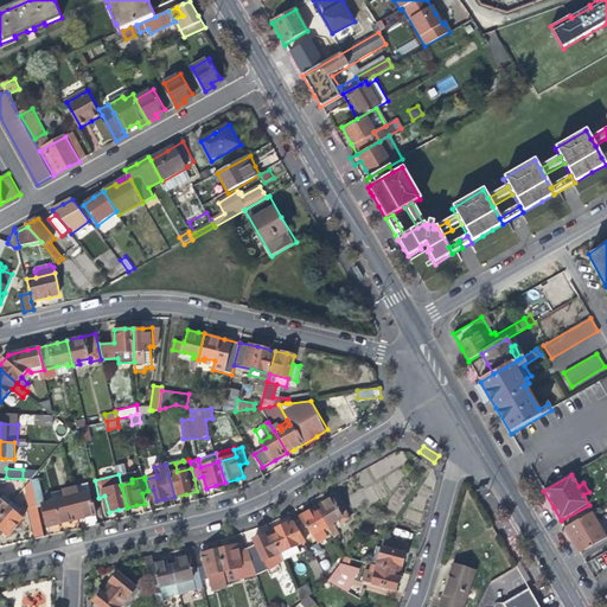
[(0,486),(24,489),(26,486),(31,479),(23,479),(6,478),(0,478),(0,486)]
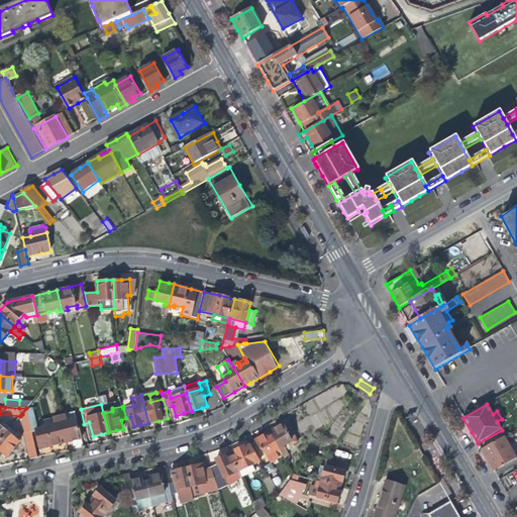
[(33,407),(27,409),(30,422),(32,430),(37,429),(41,448),(42,447),(44,455),(54,453),(52,445),(59,444),(67,442),(61,415),(60,413),(50,416),(50,417),(44,419),(45,423),(41,424),(42,427),(38,428),(33,407)]
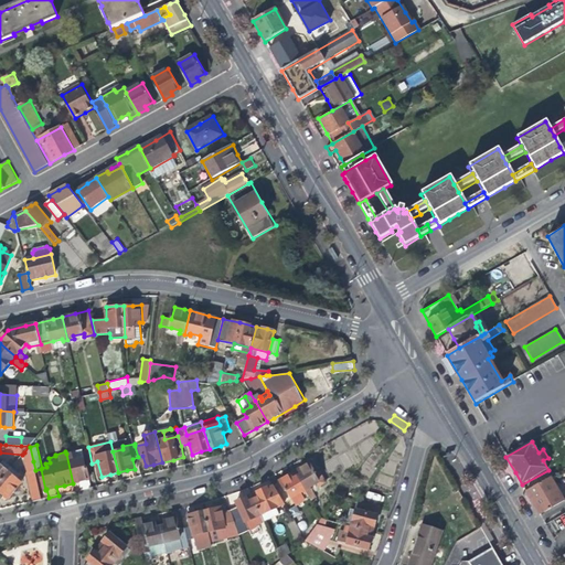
[(27,462),(33,461),(30,447),(29,446),(24,452),(27,462)]
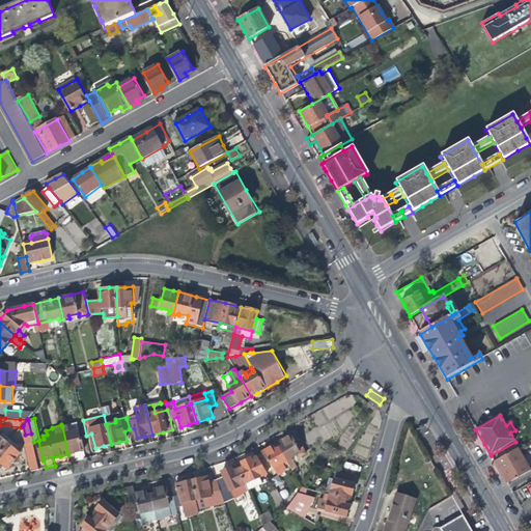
[(62,426),(68,454),(75,452),(77,460),(81,459),(87,458),(81,437),(79,430),(80,430),(77,419),(61,423),(61,424),(62,426)]
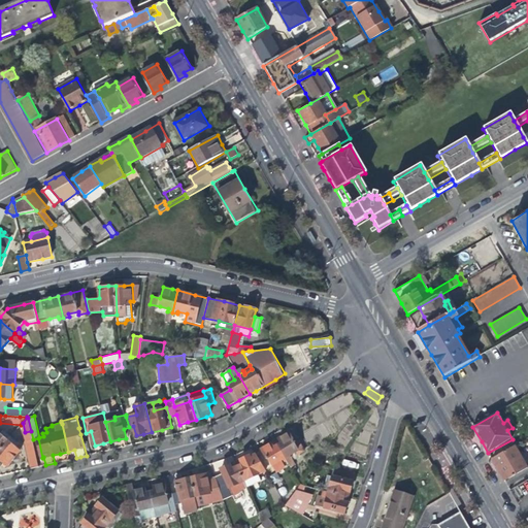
[(288,434),(276,440),(287,459),(291,457),(290,455),(298,450),(301,454),(305,452),(299,441),(301,440),(295,429),(288,434)]
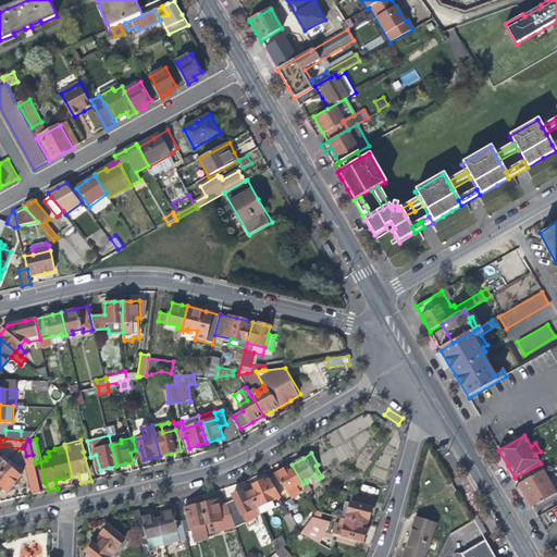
[(3,455),(0,457),(0,459),(8,466),(11,461),(3,455)]
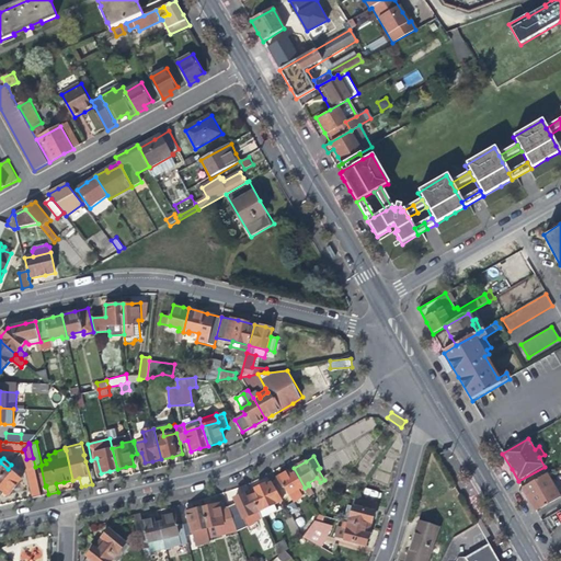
[(35,467),(33,458),(26,459),(29,472),(35,470),(35,467)]
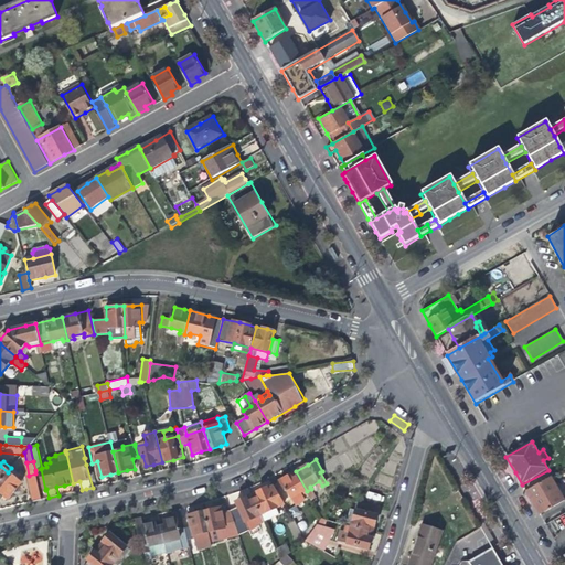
[(24,478),(11,468),(8,472),(16,479),(20,482),(24,478)]
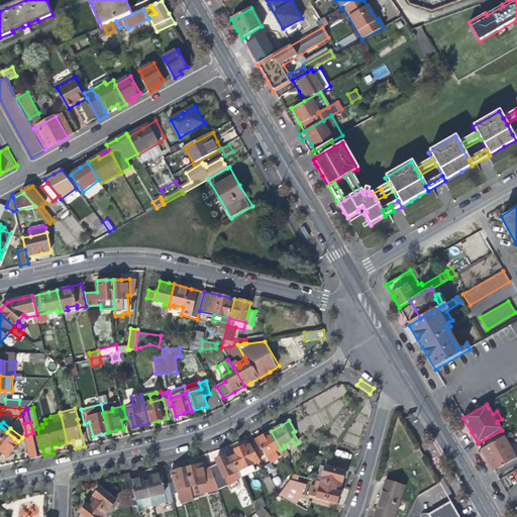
[(256,441),(251,444),(261,460),(268,457),(271,464),(280,459),(277,452),(281,449),(271,431),(263,436),(256,440),(256,441)]
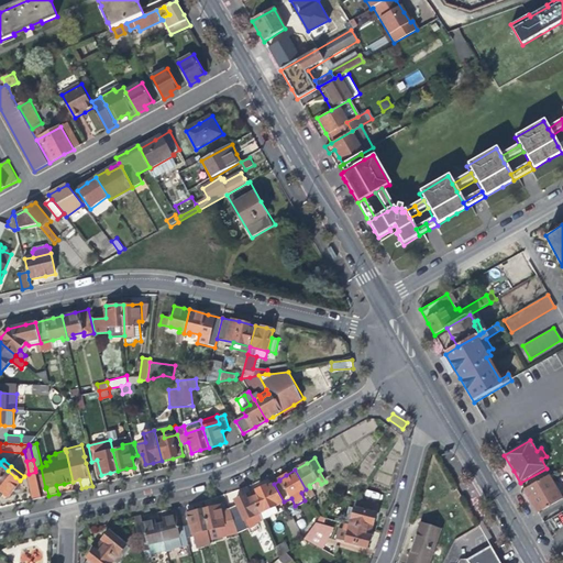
[(15,477),(8,471),(0,479),(0,489),(2,492),(9,497),(15,487),(20,481),(15,477)]
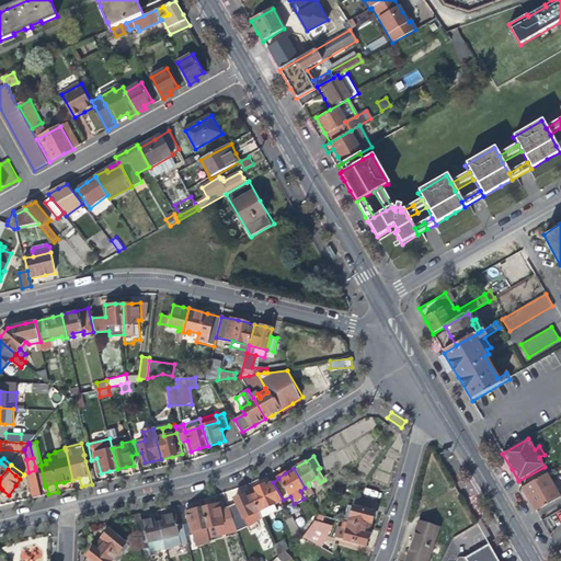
[(27,472),(33,497),(42,495),(37,476),(35,470),(29,472),(27,472)]
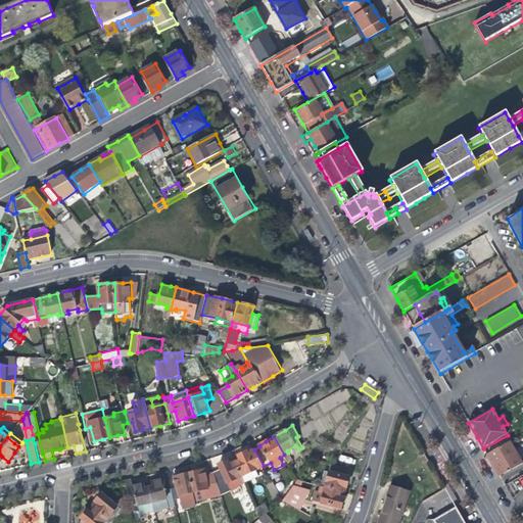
[(493,467),(500,478),(522,465),(509,443),(487,456),(493,467)]
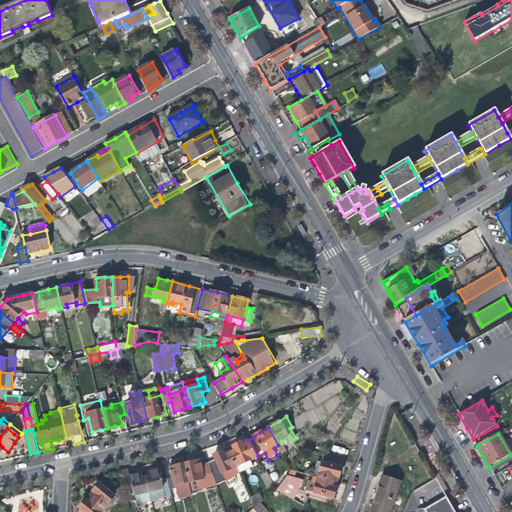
[(251,459),(258,456),(249,440),(248,439),(243,442),(242,442),(238,444),(228,448),(237,466),(239,472),(240,474),(255,467),(251,459)]
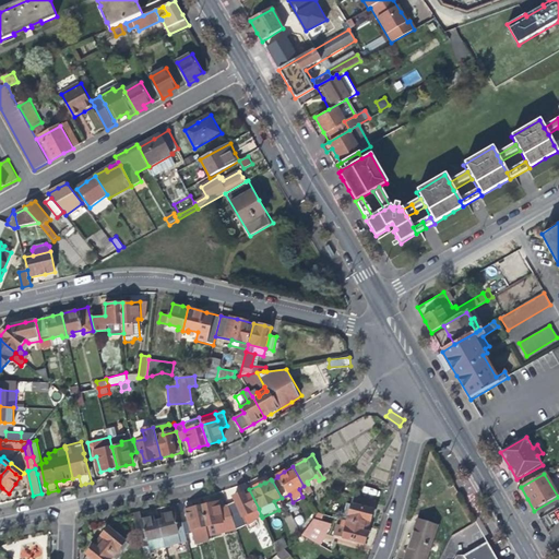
[(235,501),(228,504),(237,528),(246,525),(248,531),(257,527),(254,521),(262,518),(261,515),(259,509),(249,489),(241,492),(234,497),(235,501)]
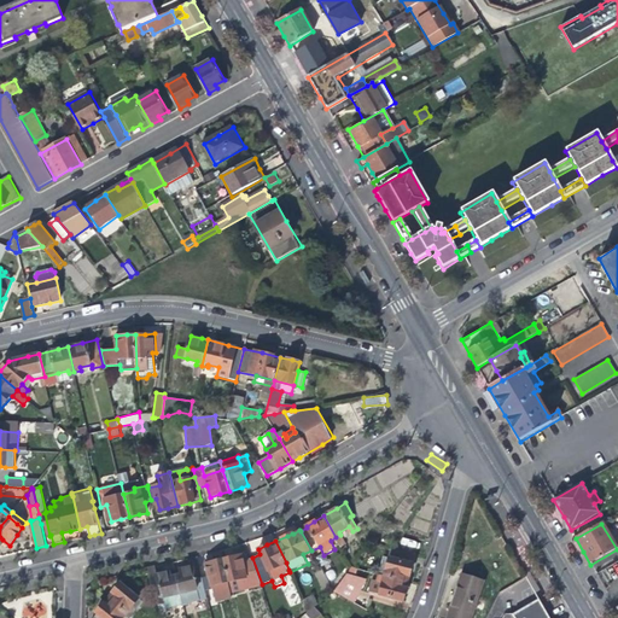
[(391,547),(383,575),(407,582),(410,569),(414,554),(391,547)]
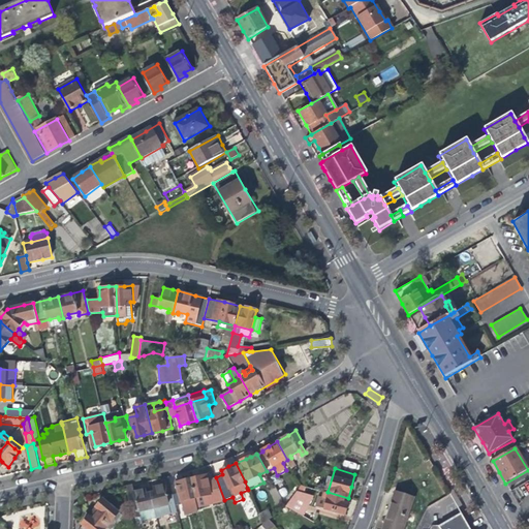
[(213,493),(215,502),(224,500),(216,477),(209,479),(207,474),(201,475),(191,478),(196,497),(213,493)]
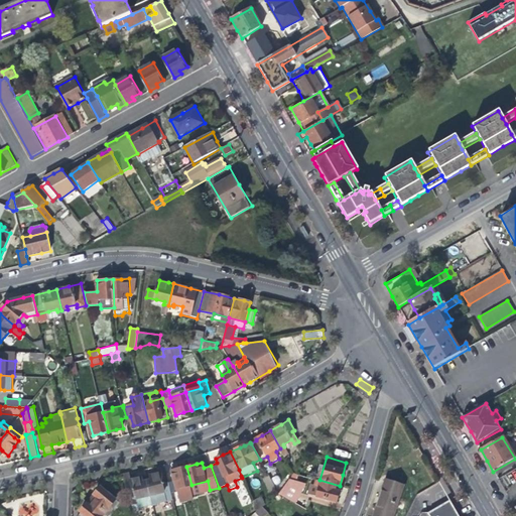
[(195,499),(194,494),(191,485),(186,467),(180,468),(171,471),(176,491),(179,491),(181,502),(195,499)]
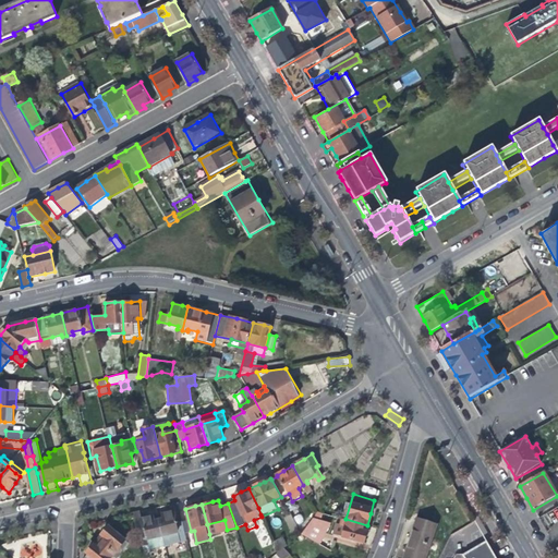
[(147,548),(165,545),(157,514),(148,517),(142,519),(140,511),(132,513),(137,533),(138,533),(142,546),(141,546),(142,553),(148,552),(147,548)]
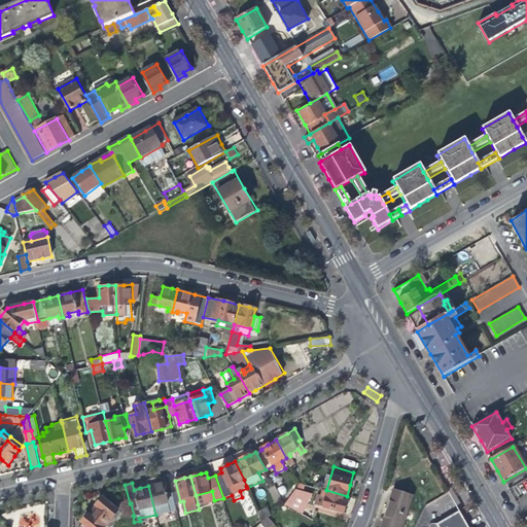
[(169,501),(170,510),(176,507),(173,493),(168,494),(165,483),(157,484),(148,486),(155,515),(164,514),(164,511),(162,503),(169,501)]
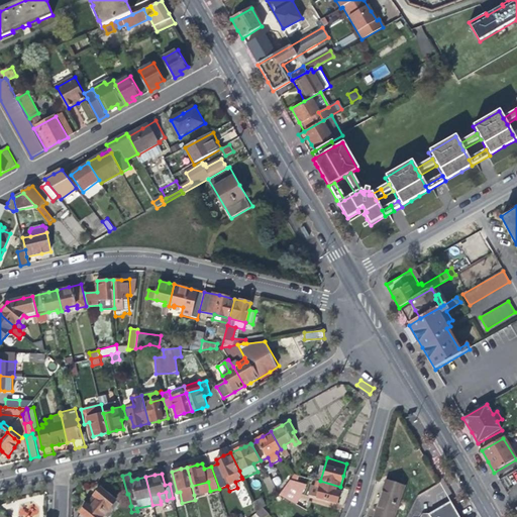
[(291,480),(281,495),(289,499),(292,501),(307,485),(291,480)]
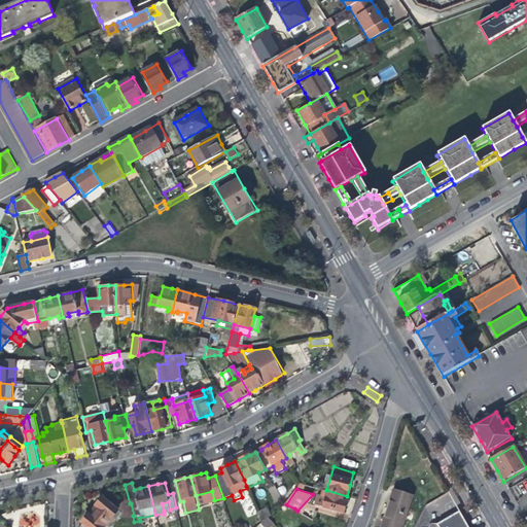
[(405,492),(395,489),(382,526),(402,526),(413,495),(405,492)]
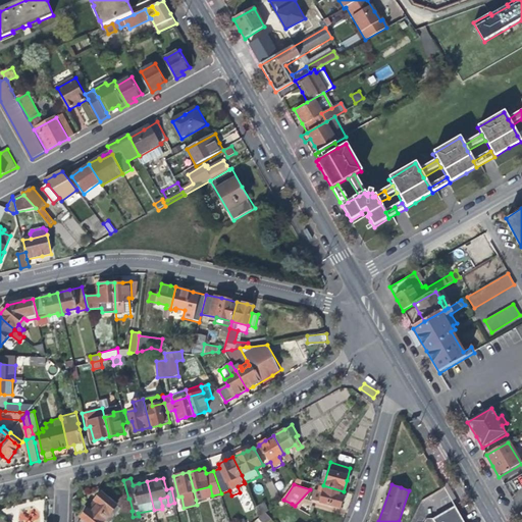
[(342,499),(344,491),(323,485),(319,501),(340,507),(342,499)]
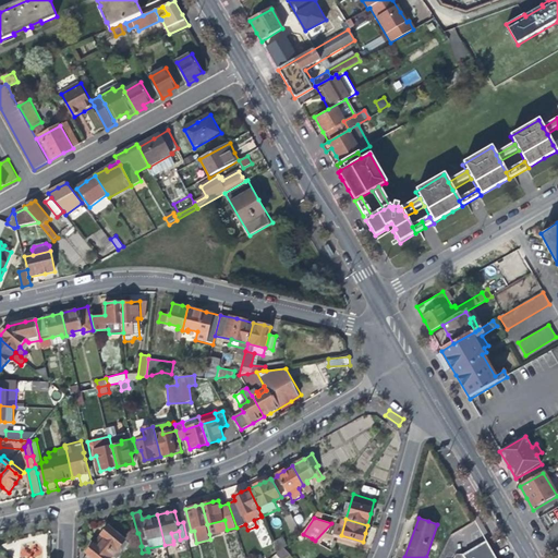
[(209,534),(227,530),(225,520),(207,524),(209,534)]
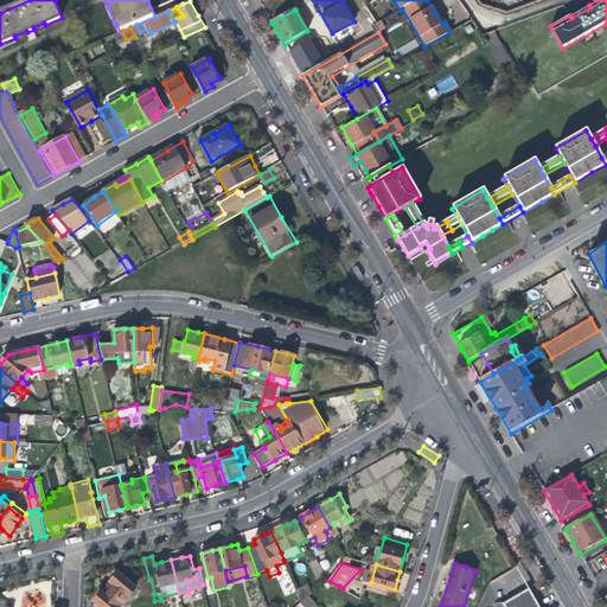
[(113,580),(107,587),(125,602),(131,595),(141,582),(126,569),(120,575),(119,574),(113,580)]
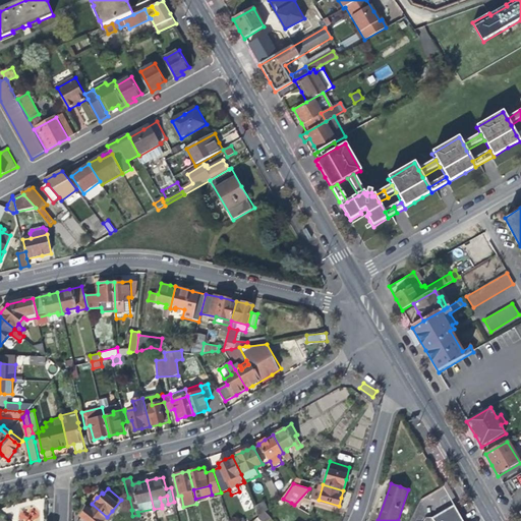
[(162,505),(168,504),(167,496),(160,498),(162,505)]
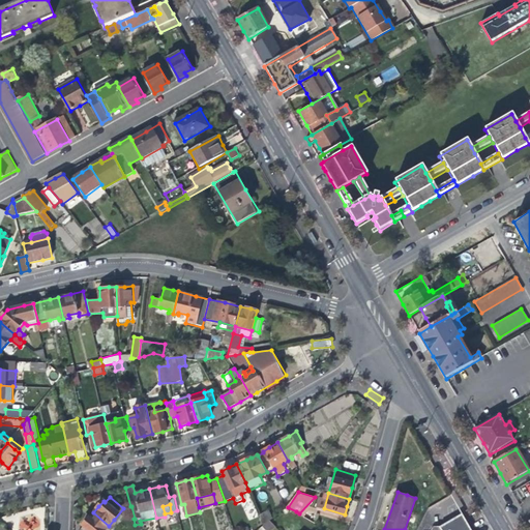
[(293,517),(296,511),(288,507),(285,512),(293,517)]
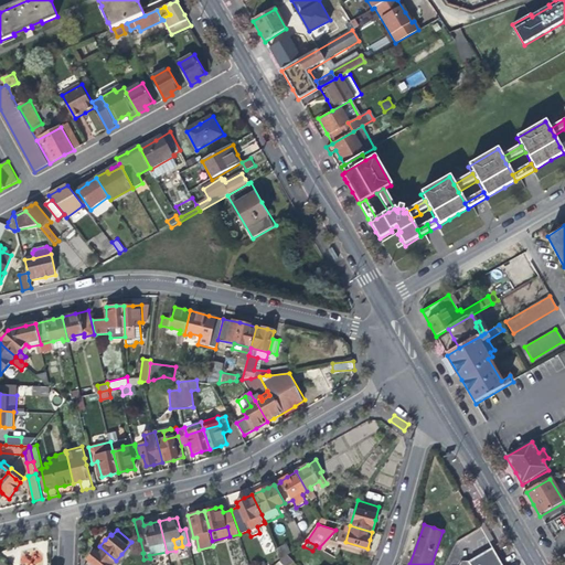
[(277,550),(281,560),(288,554),(291,552),(287,544),(277,550)]
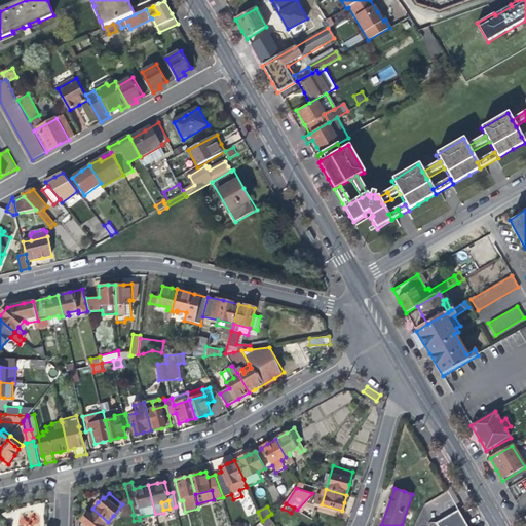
[(104,525),(108,522),(92,509),(86,516),(81,521),(83,522),(79,525),(104,525)]
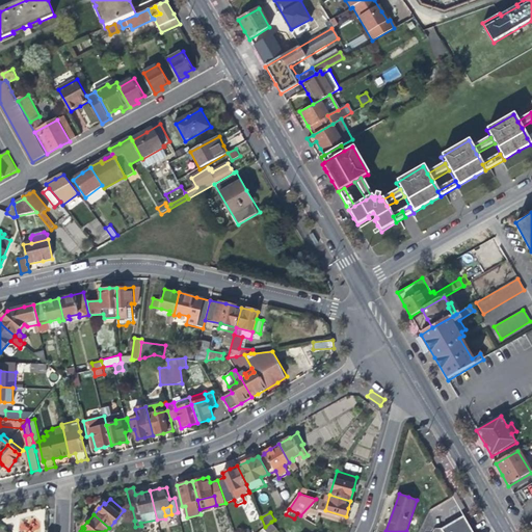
[(470,526),(463,515),(442,529),(436,529),(433,531),(472,531),(473,531),(470,526)]
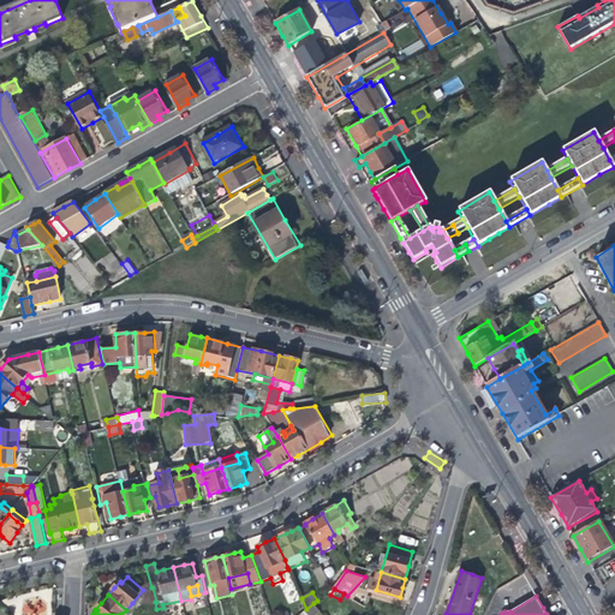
[(312,614),(320,610),(314,603),(306,609),(304,610),(308,614),(312,614)]
